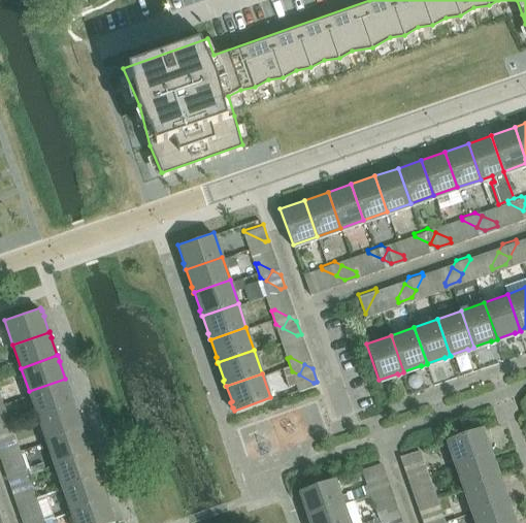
[(29,391),(37,415),(73,402),(67,385),(68,384),(66,379),(65,379),(29,391)]
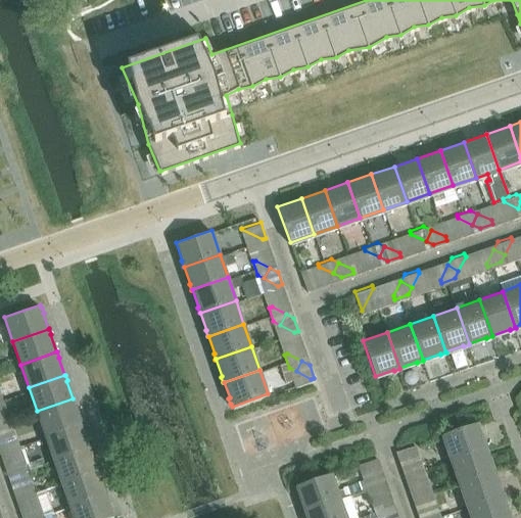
[(37,411),(45,434),(81,421),(75,404),(76,404),(74,397),(73,398),(37,411)]
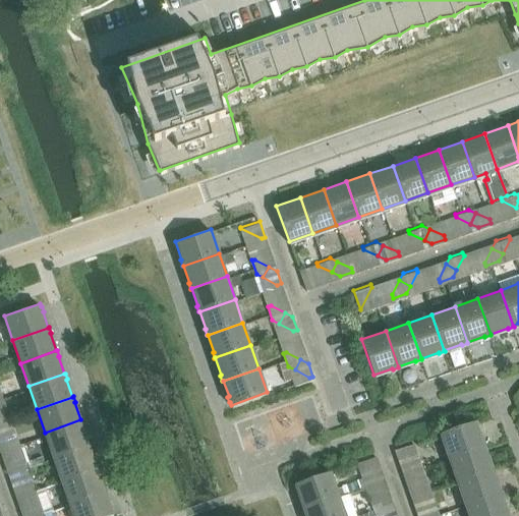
[(12,425),(7,412),(4,413),(0,422),(0,428),(9,433),(12,425)]
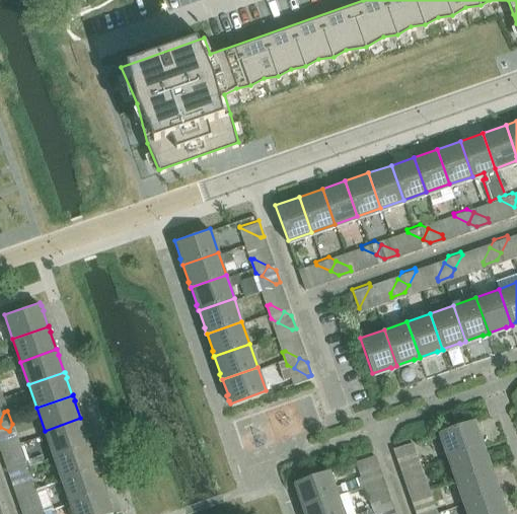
[(45,431),(53,453),(88,441),(82,424),(83,424),(81,418),(80,418),(45,431)]
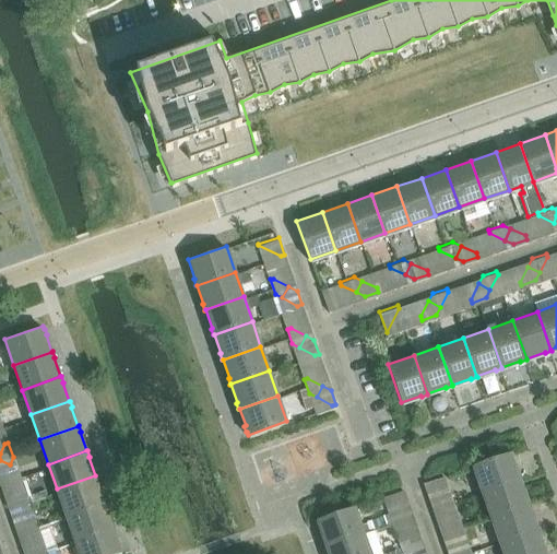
[(509,450),(472,463),(481,490),(519,476),(509,450)]
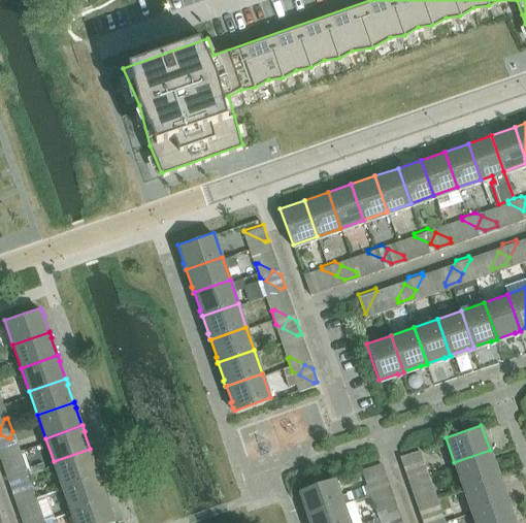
[(0,455),(2,454),(9,438),(0,434),(0,455)]
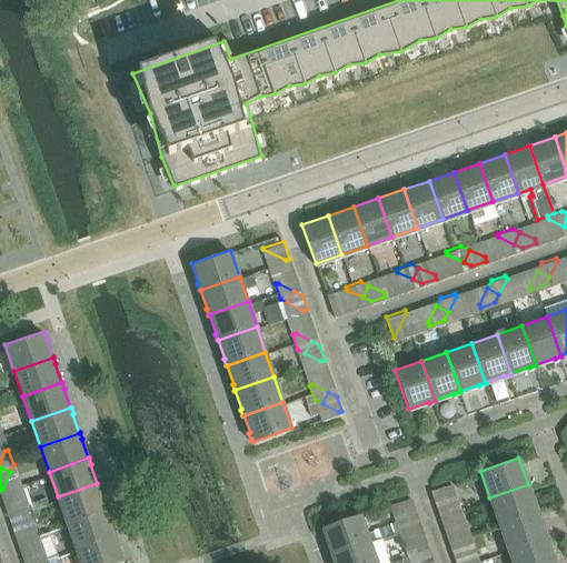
[(58,496),(67,522),(105,509),(98,490),(99,489),(98,483),(97,483),(58,496)]
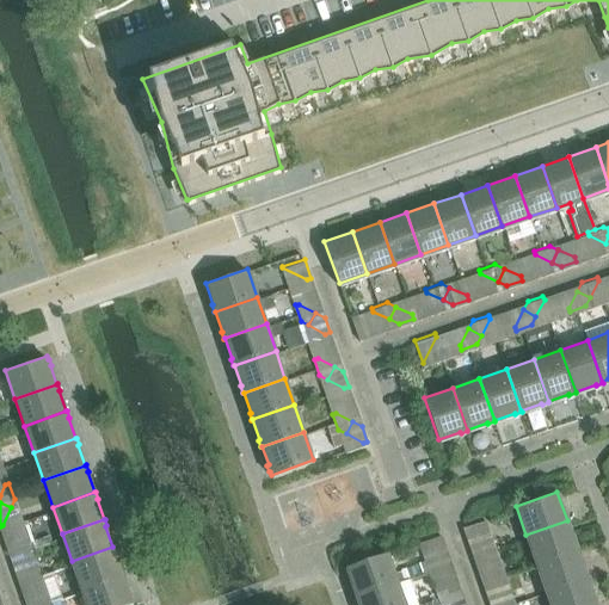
[(526,535),(535,562),(577,547),(567,520),(526,535)]
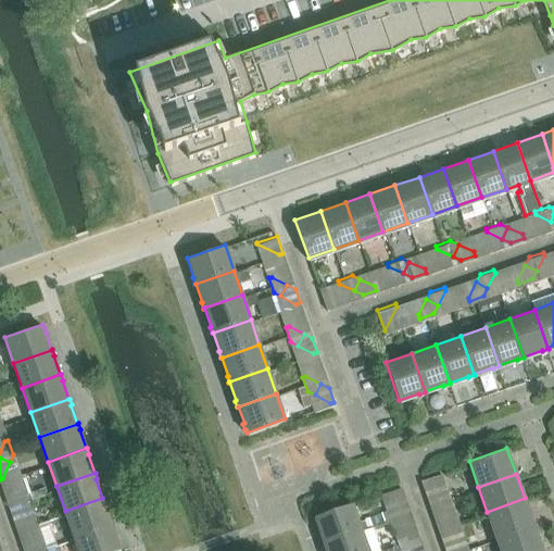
[(419,478),(425,492),(432,497),(439,485),(424,477),(419,478)]
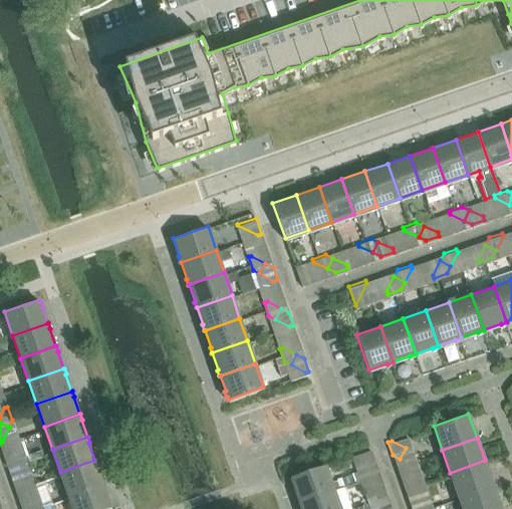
[(37,448),(23,453),(25,458),(39,453),(37,448)]
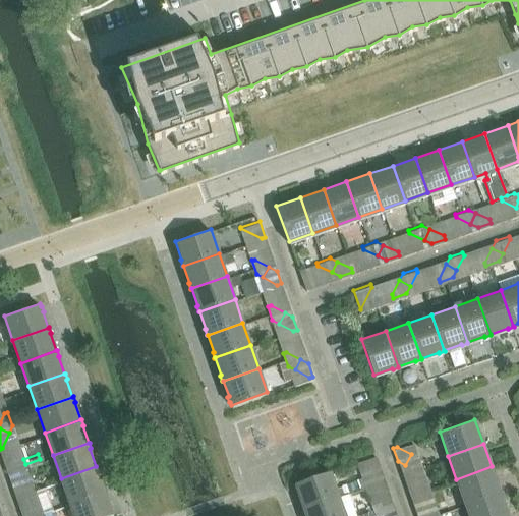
[(365,470),(377,475),(381,467),(376,454),(372,455),(365,470)]
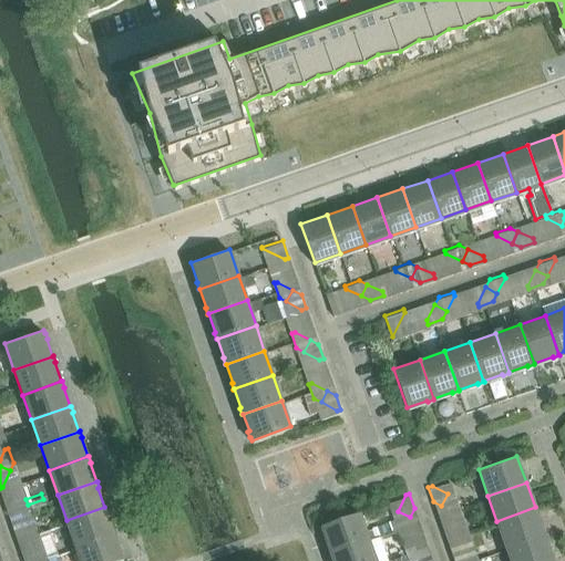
[(441,506),(456,513),(461,512),(455,498),(448,494),(441,506)]
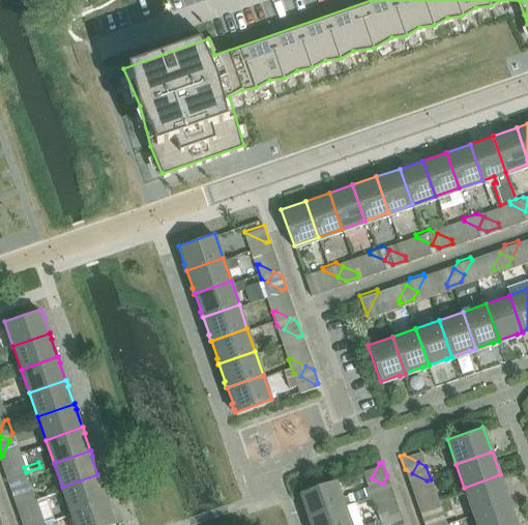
[(26,472),(24,467),(21,468),(15,483),(25,488),(29,479),(26,472)]
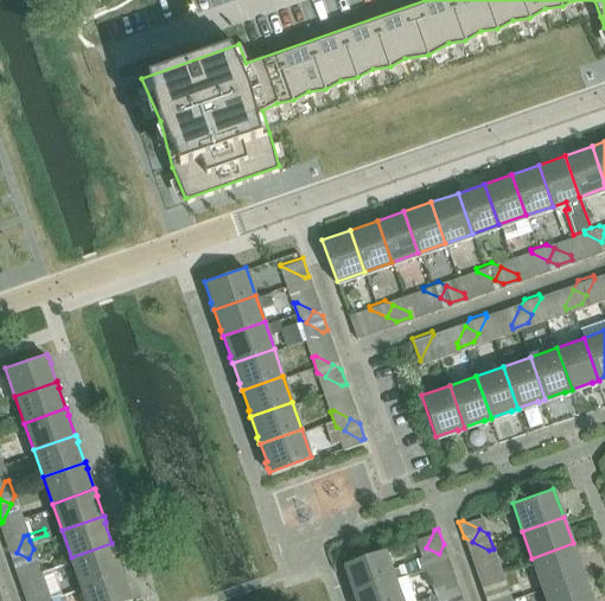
[(71,557),(81,583),(121,569),(114,549),(115,549),(113,542),(112,543),(71,557)]
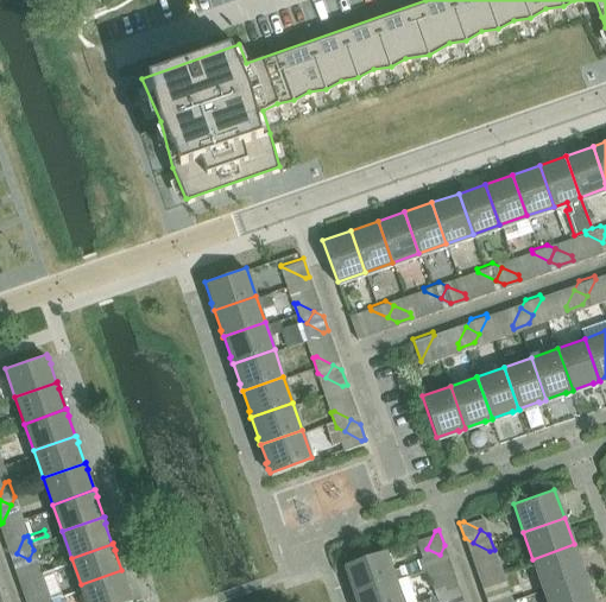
[(584,571),(574,544),(532,559),(542,585),(584,571)]
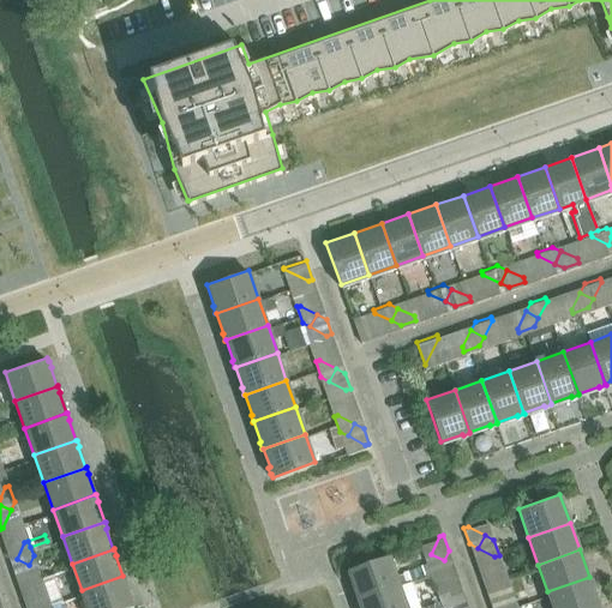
[(355,597),(357,597),(399,583),(389,554),(347,569),(354,590),(353,591),(355,597)]
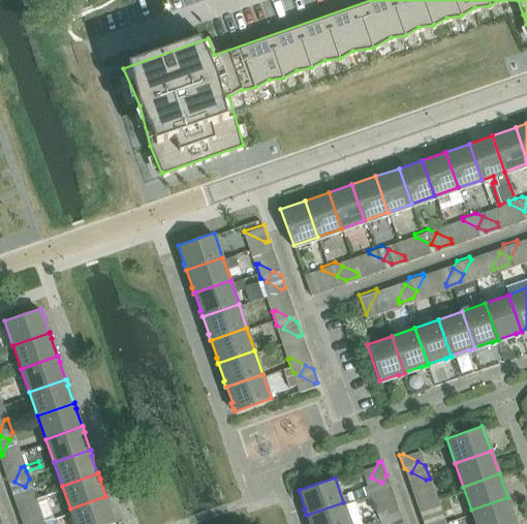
[(368,485),(372,498),(376,497),(382,483),(371,478),(368,485)]
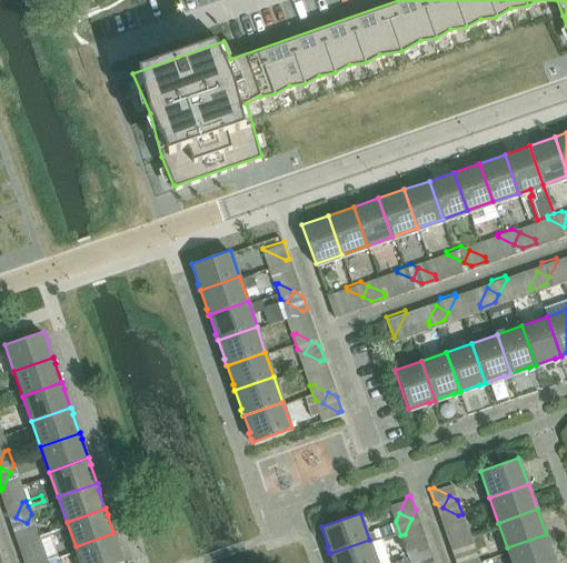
[(11,526),(16,540),(20,539),(27,523),(16,518),(11,526)]
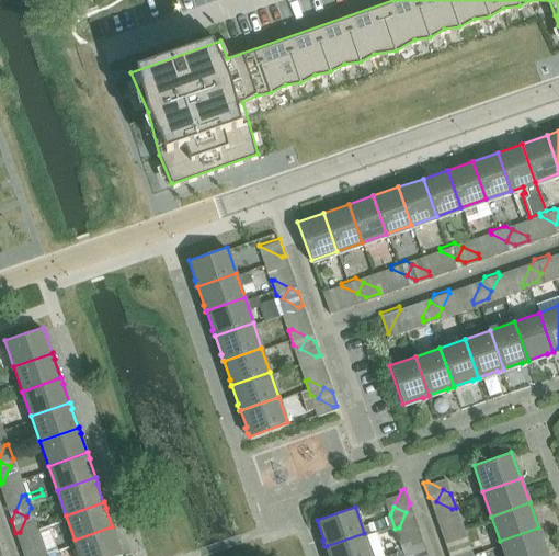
[(388,512),(379,515),(383,523),(391,521),(388,512)]
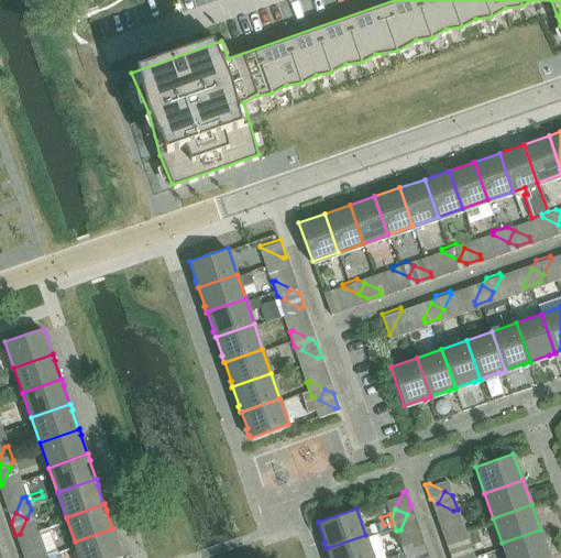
[(112,528),(75,542),(79,557),(111,557),(122,555),(114,535),(116,535),(113,528),(112,528)]
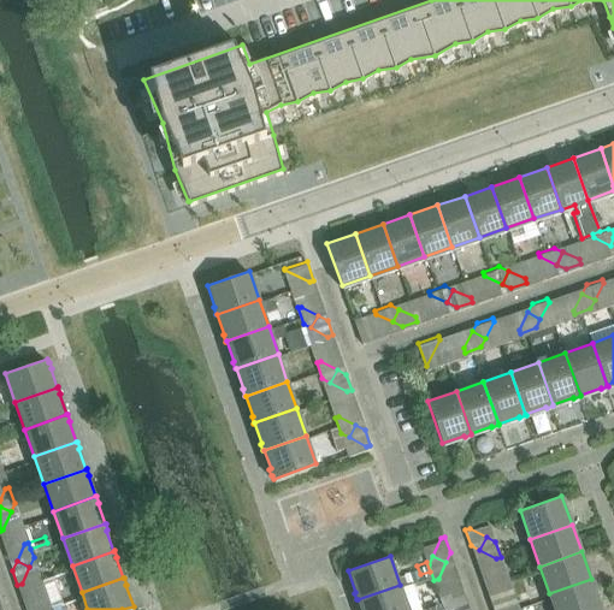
[(588,609),(600,606),(591,579),(549,593),(554,609),(588,609)]
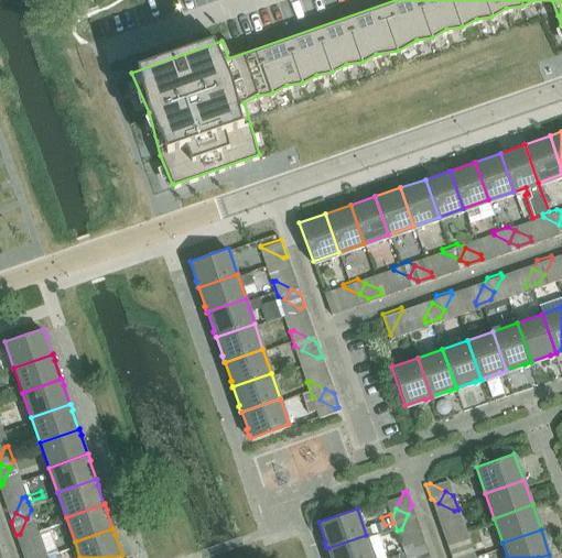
[(462,542),(446,533),(443,534),(449,548),(456,553),(462,542)]
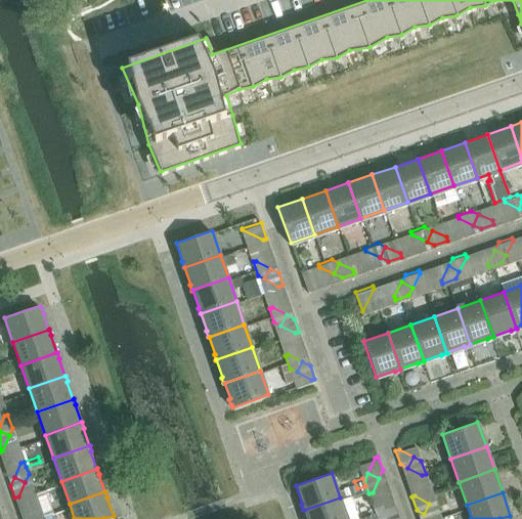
[(347,518),(340,498),(304,510),(307,518),(347,518)]
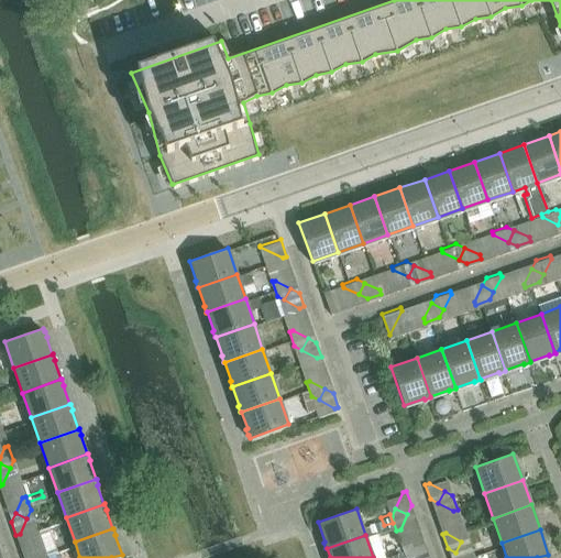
[(427,557),(428,555),(424,540),(420,542),(413,557),(427,557)]
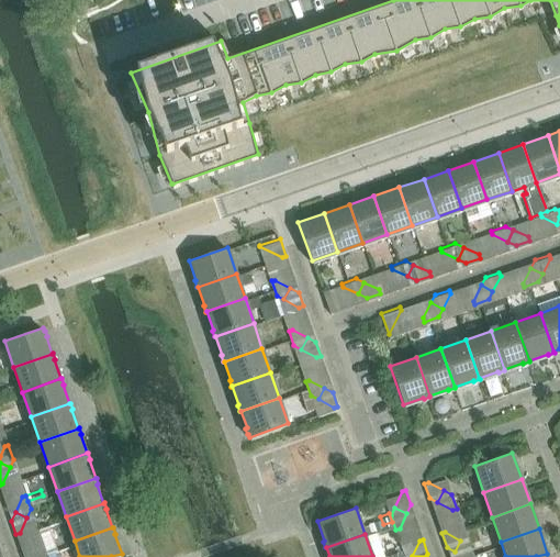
[(455,552),(465,556),(472,556),(469,544),(460,541),(455,552)]
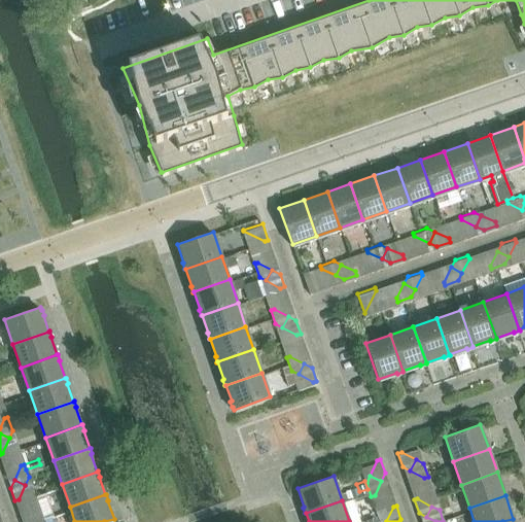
[(43,521),(40,511),(37,512),(32,521),(43,521)]
